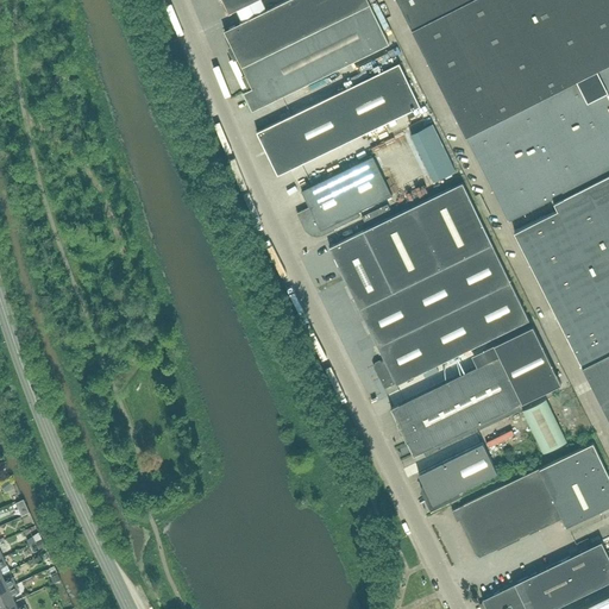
[(253,0),(221,0),(228,13),(253,0)]
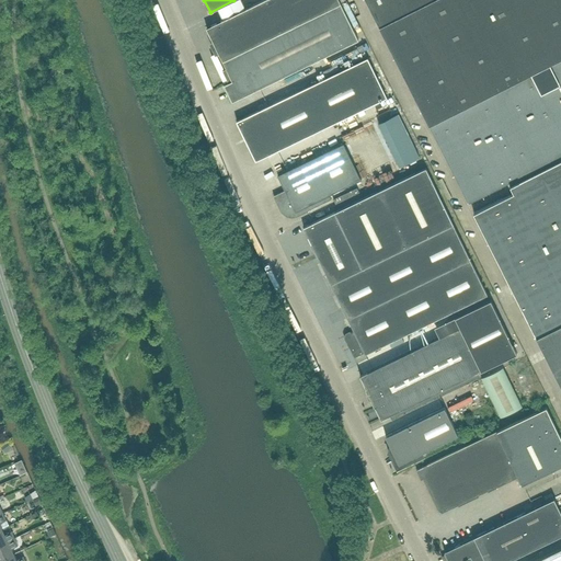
[(358,39),(339,0),(262,0),(206,27),(231,80),(224,84),(231,101),(358,39)]
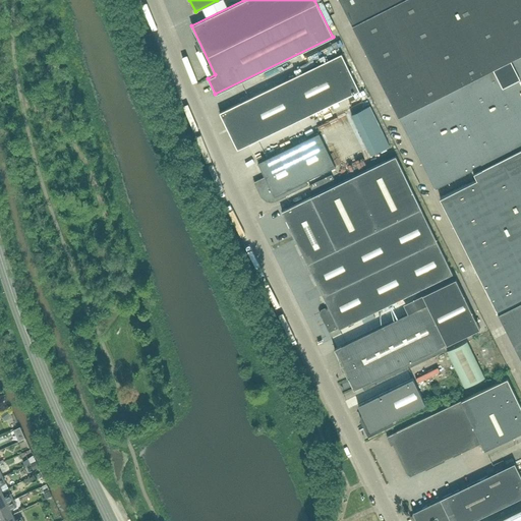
[(520,0),(339,0),(435,188),(472,169),(476,178),(440,197),(507,330),(520,358),(520,0)]
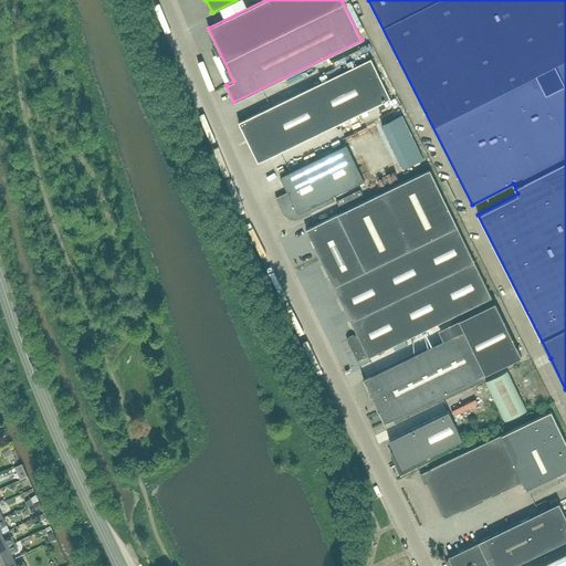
[(389,97),(370,58),(238,122),(258,161),(389,97)]
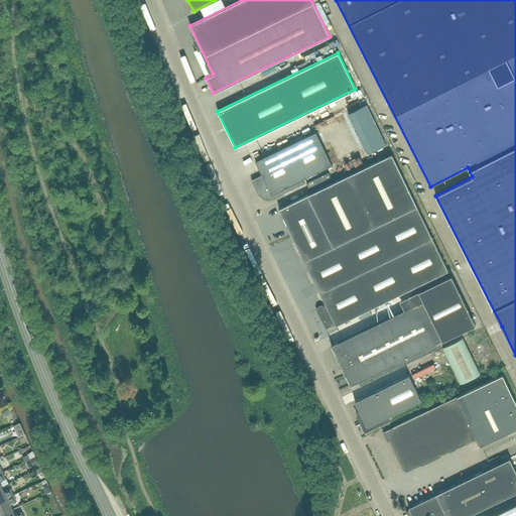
[(384,149),(368,108),(350,115),(365,156),(384,149)]
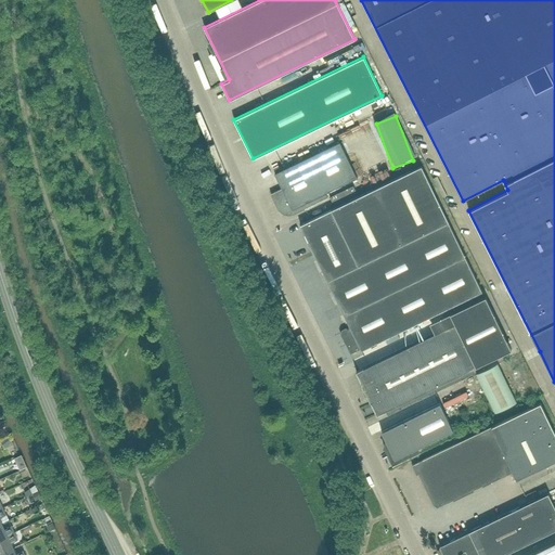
[(304,207),(305,208),(326,197),(324,193),(357,177),(351,166),(346,155),(339,141),(274,172),(282,189),(270,194),(273,201),(275,201),(278,204),(276,205),(279,209),(283,213),(288,214),(293,213),(304,207)]
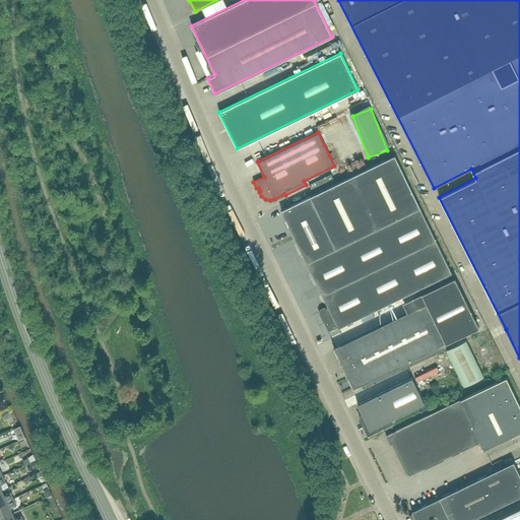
[(338,327),(451,272),(394,155),(281,210),(328,307),(321,310),(320,313),(323,319),(324,319),(325,322),(324,322),(328,330),(337,326),(338,327)]
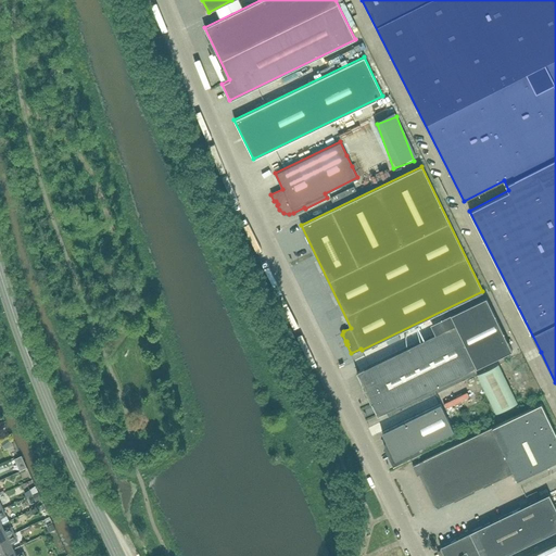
[(445,329),(356,371),(363,384),(362,384),(370,403),(371,402),(378,415),(513,349),(485,298),(441,319),(445,329)]
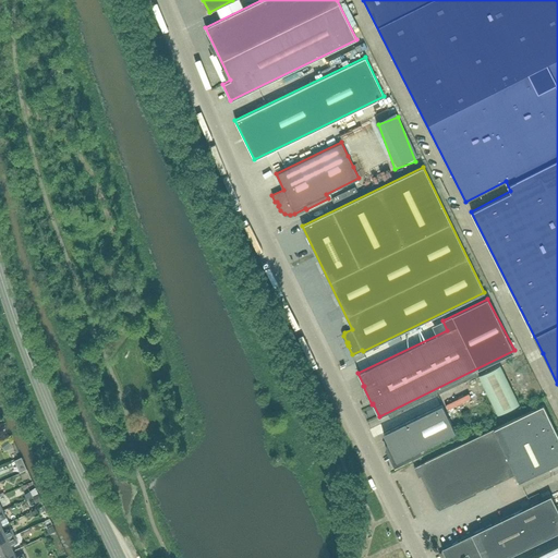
[(499,365),(478,375),(497,414),(519,403),(499,365)]
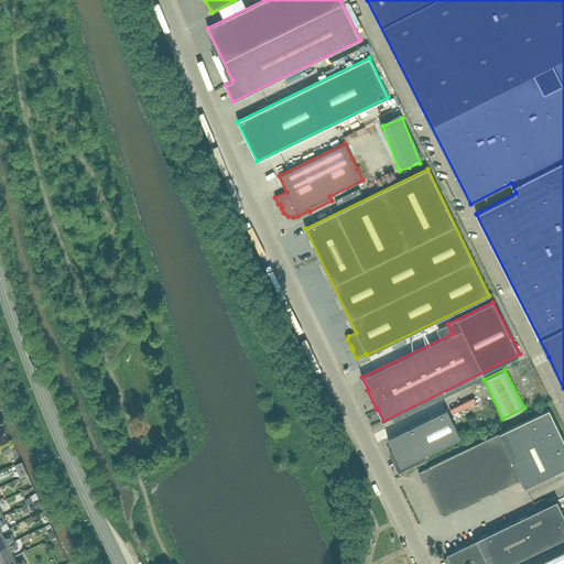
[(563,441),(549,409),(498,433),(419,472),(423,481),(429,478),(431,485),(430,485),(443,512),(458,505),(461,508),(481,498),(479,495),(488,490),(490,494),(520,479),(524,487),(563,467),(563,441)]
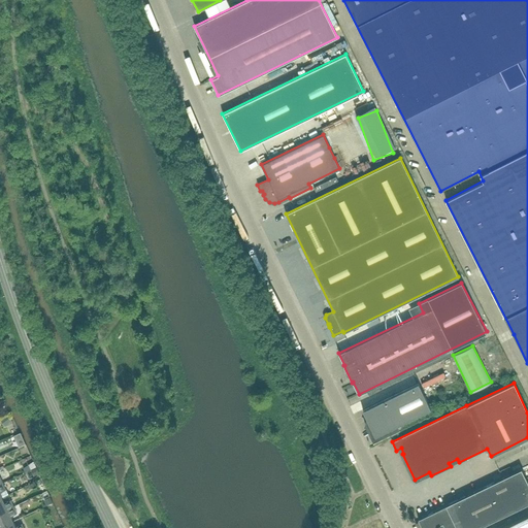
[(397,428),(396,426),(430,409),(418,384),(362,410),(367,420),(365,425),(370,427),(375,436),(386,431),(388,433),(397,428)]
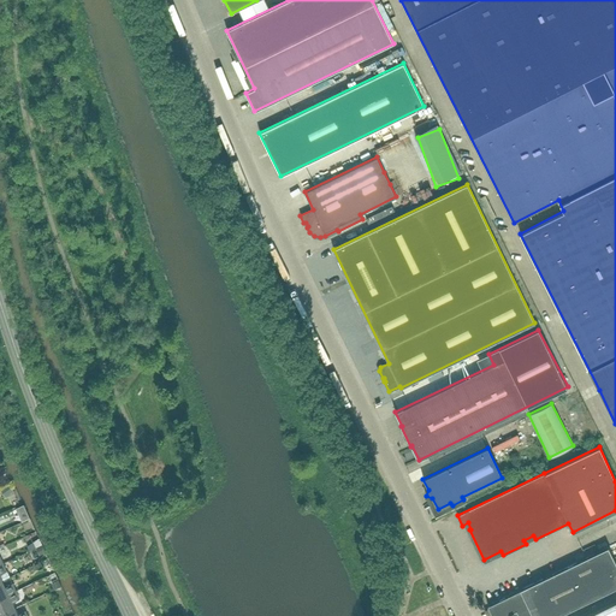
[(10,490),(3,495),(7,502),(15,497),(10,490)]
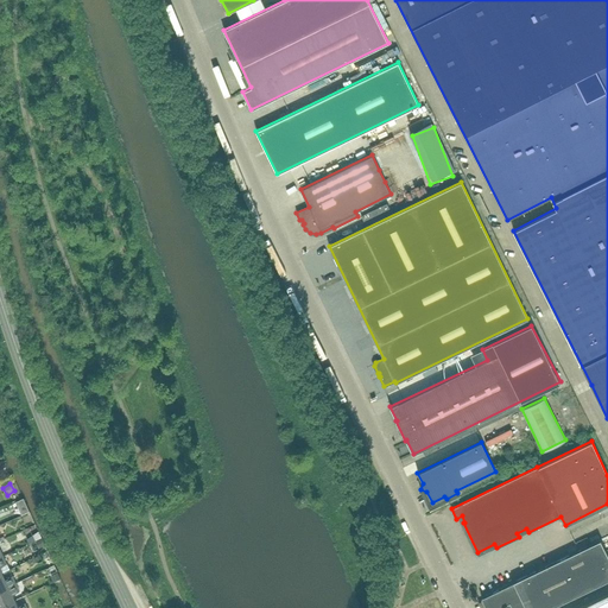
[(11,504),(14,514),(26,511),(21,500),(11,504)]
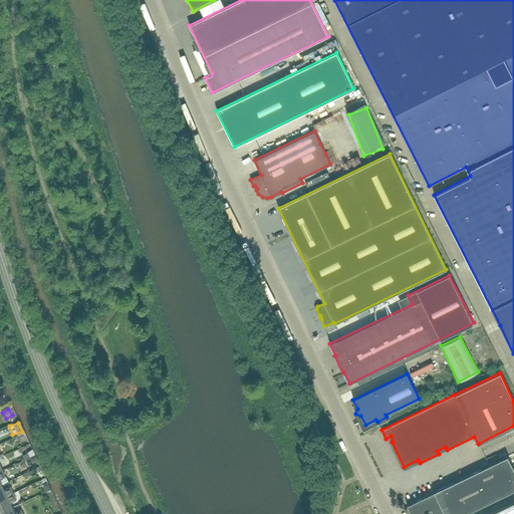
[(407,504),(411,513),(463,513),(513,489),(513,470),(507,456),(434,492),(435,493),(423,499),(422,497),(407,504)]
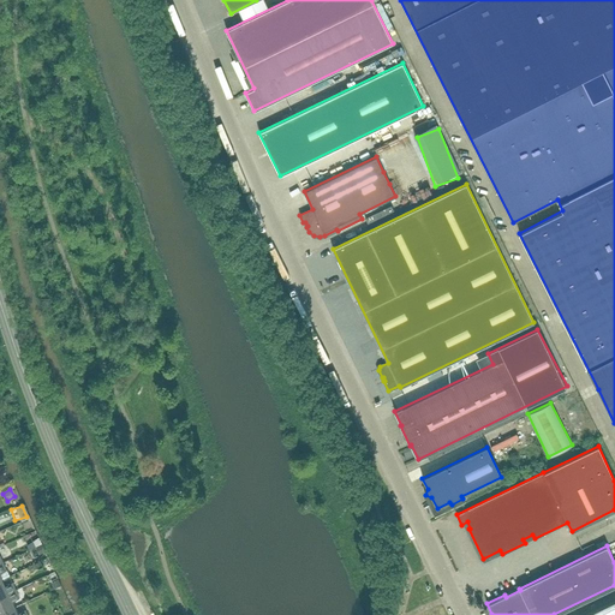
[(4,585),(1,579),(0,579),(0,596),(15,590),(11,583),(4,585)]
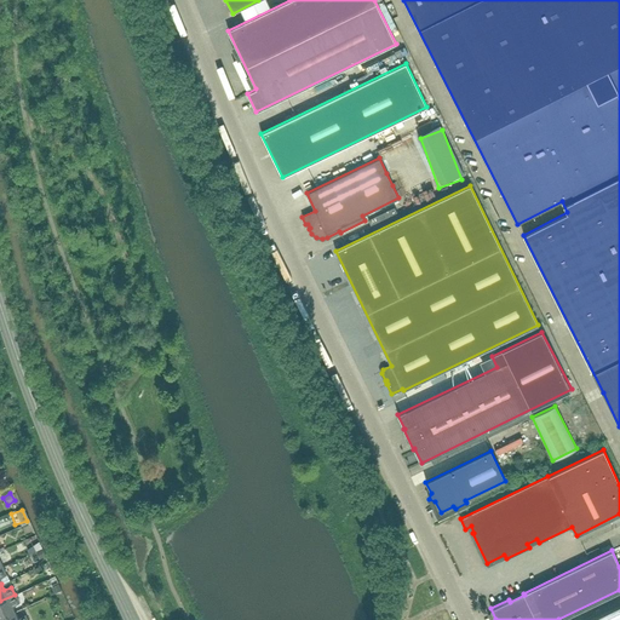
[(58,606),(64,603),(61,593),(53,596),(58,606)]
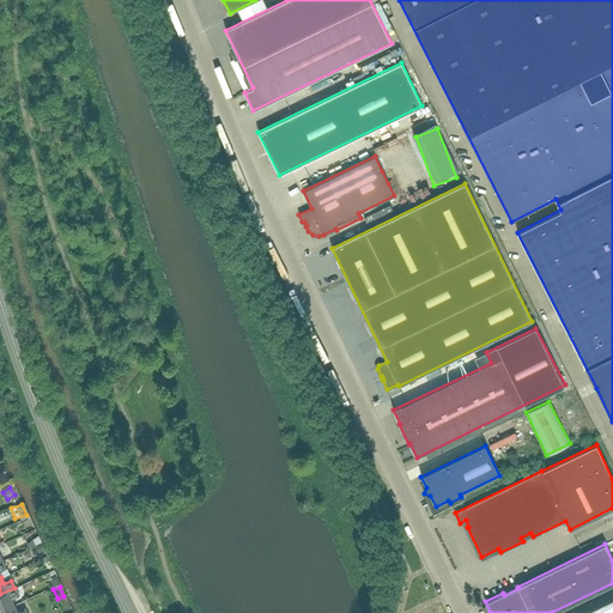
[(14,588),(0,594),(0,611),(13,605),(11,599),(18,595),(14,588)]
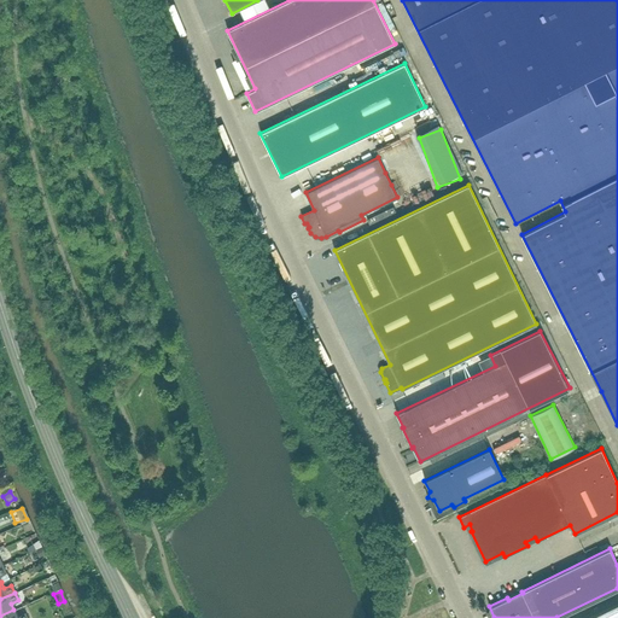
[(617,617),(617,599),(579,617),(617,617)]
